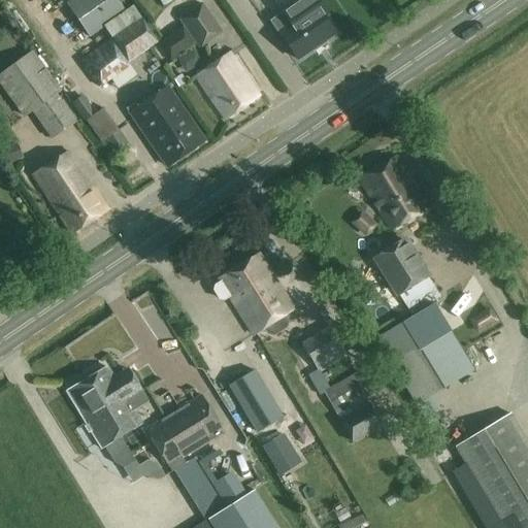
[(89,37),(105,27),(126,13),(116,0),(67,0),(65,2),(89,37)]
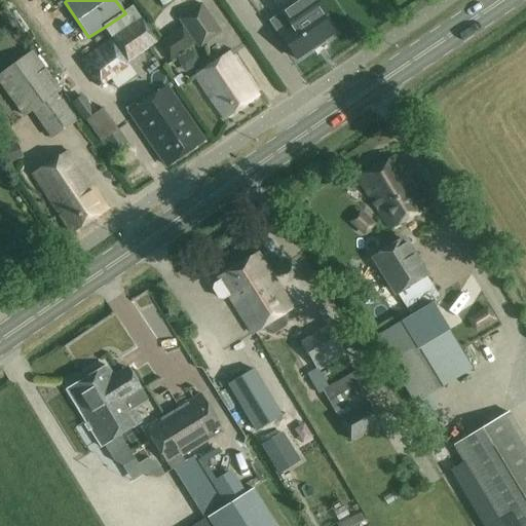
[(288,24),(276,31),(296,59),(333,33),(322,15),(324,13),(313,0),(297,0),(279,12),(288,24)]
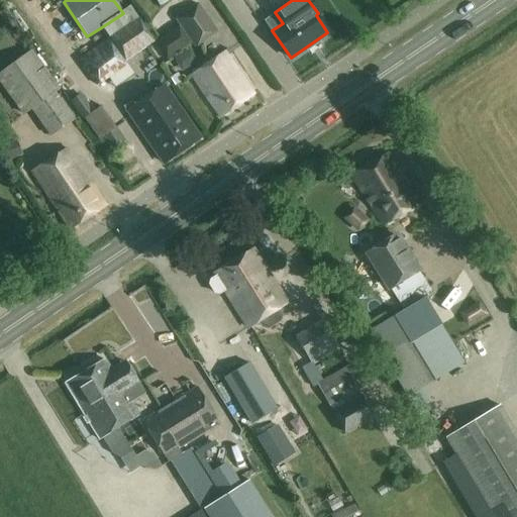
[(168,61),(192,43),(195,47),(218,31),(198,3),(176,18),(180,24),(156,41),(168,61)]
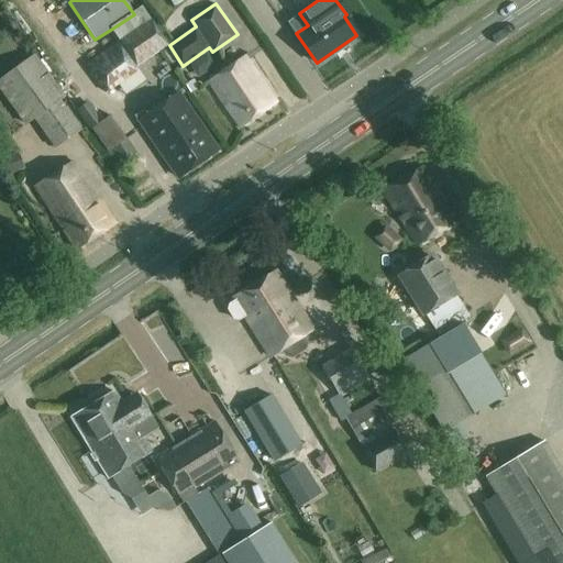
[(151,18),(120,40),(85,65),(105,94),(139,72),(135,67),(169,44),(151,18)]
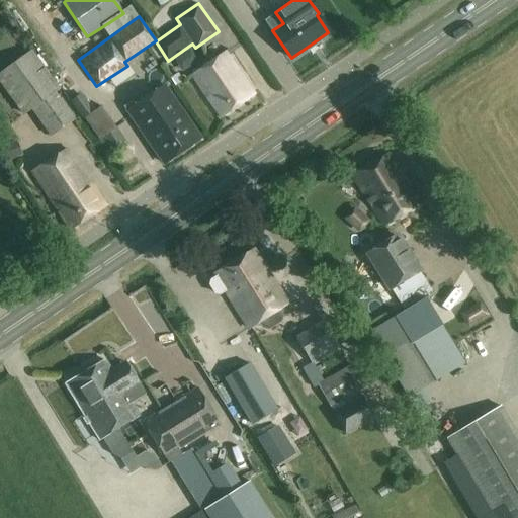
[(30,109),(60,88),(45,67),(44,67),(31,50),(0,72),(0,83),(22,115),(30,109)]
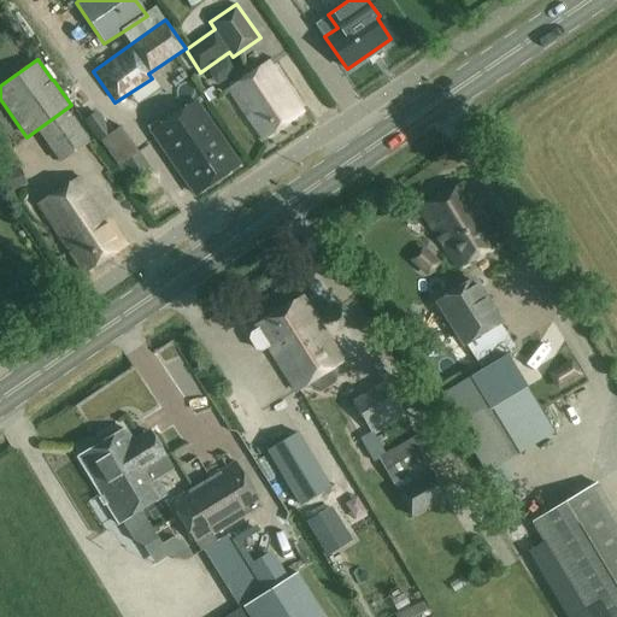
[(228,89),(262,140),(303,112),(269,62),(228,89)]
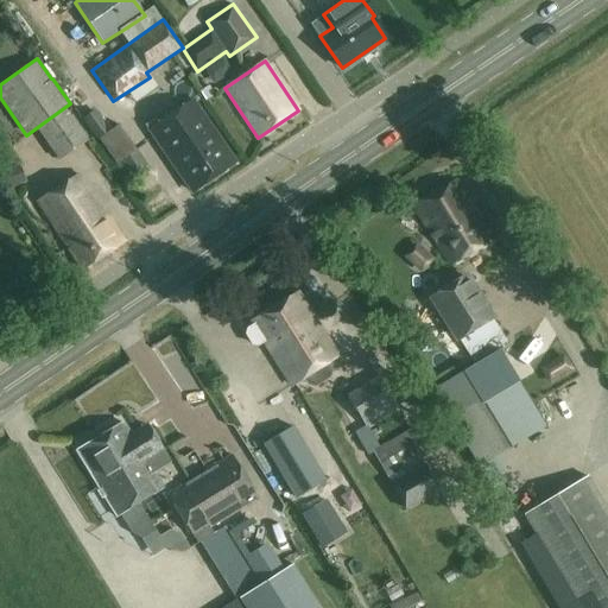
[(192,191),(234,163),(191,101),(150,130),(192,191)]
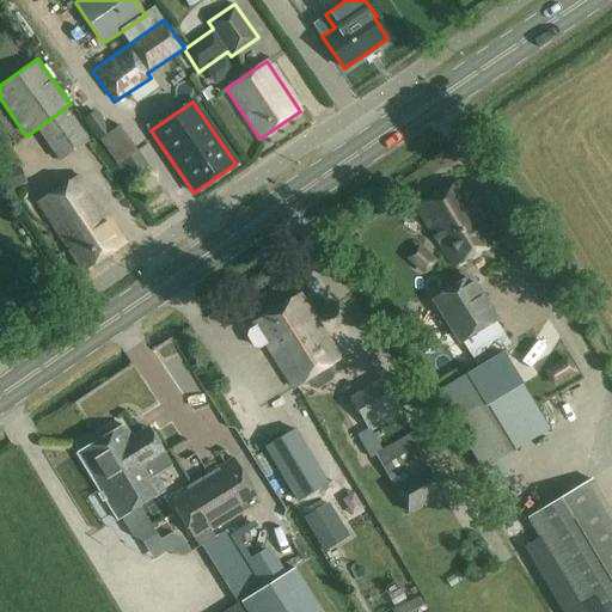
[(71,104),(36,129),(60,163),(95,139),(79,118),(71,104)]
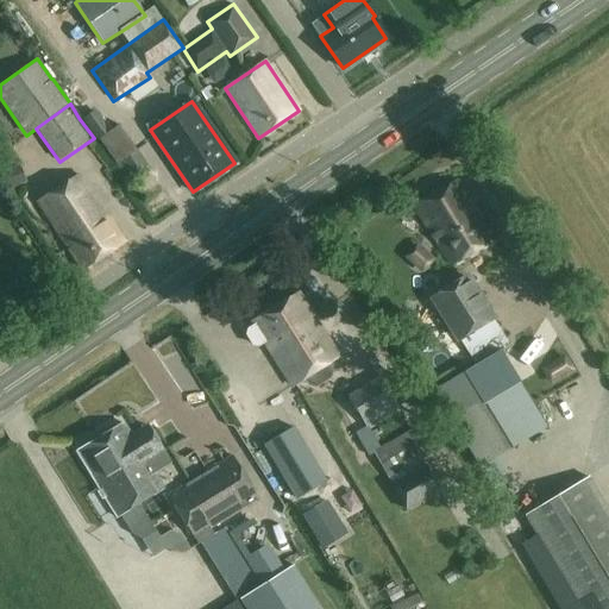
[(96,138),(110,129),(95,110),(82,119),(96,138)]
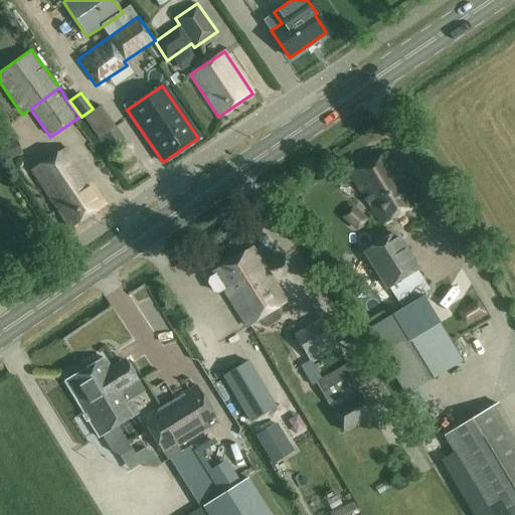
[(117,126),(116,127),(103,136),(114,153),(128,144),(117,126)]
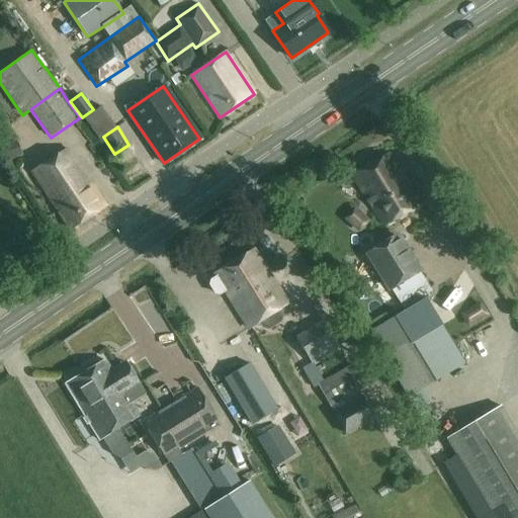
[(1,147),(7,161),(21,156),(15,141),(1,147)]
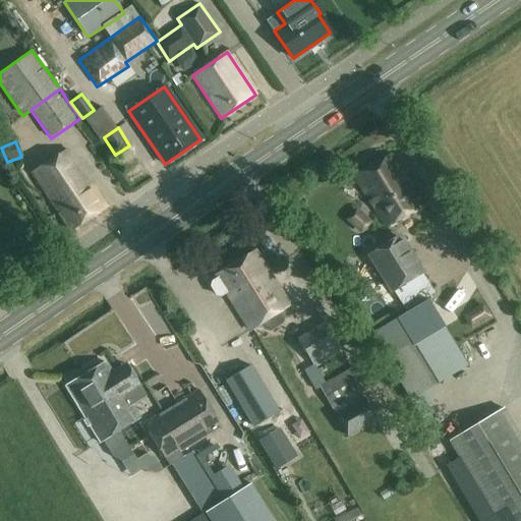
[(67,150),(33,173),(70,230),(106,207),(67,150)]
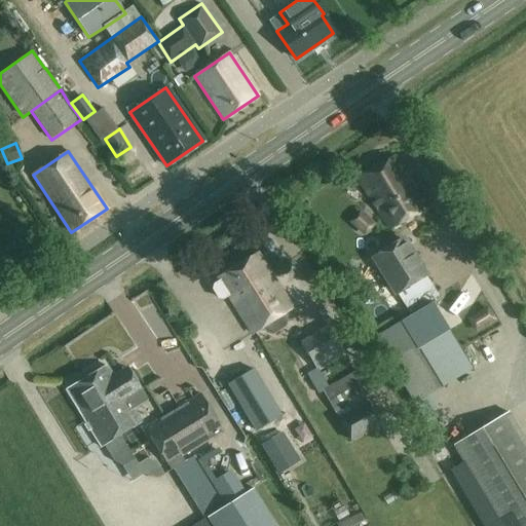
[(390,229),(426,208),(395,157),(359,179),(390,229)]
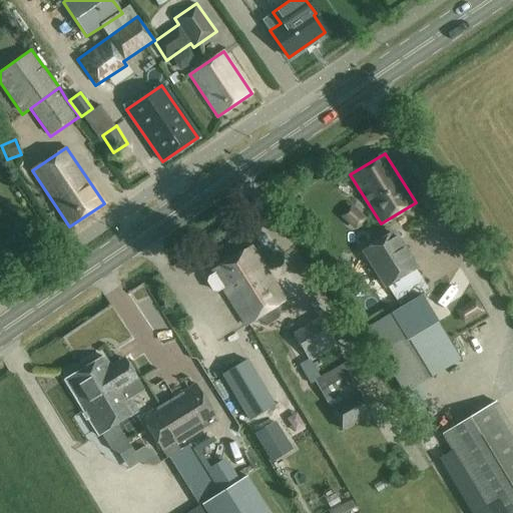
[(362,251),(386,290),(389,288),(400,307),(429,289),(417,269),(419,268),(396,230),(362,251)]
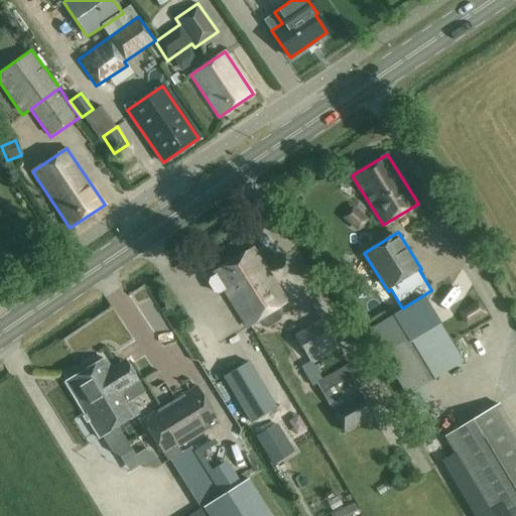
[(220,294),(226,290),(249,328),(287,303),(252,248),(214,272),(216,275),(210,279),(209,284),(215,293),(220,294)]
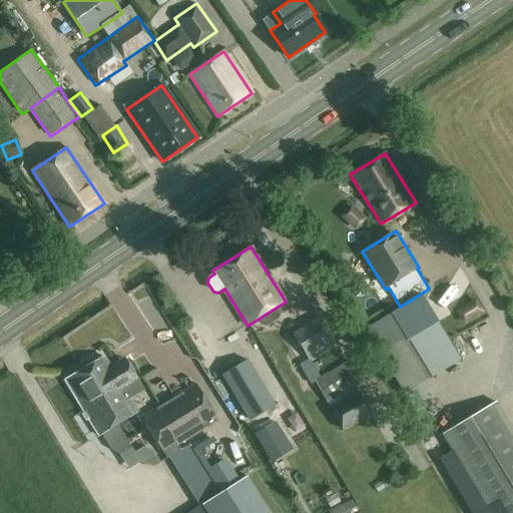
[(404,316),(412,330),(410,331),(421,350),(423,348),(450,332),(443,320),(445,319),(433,298),(404,316)]
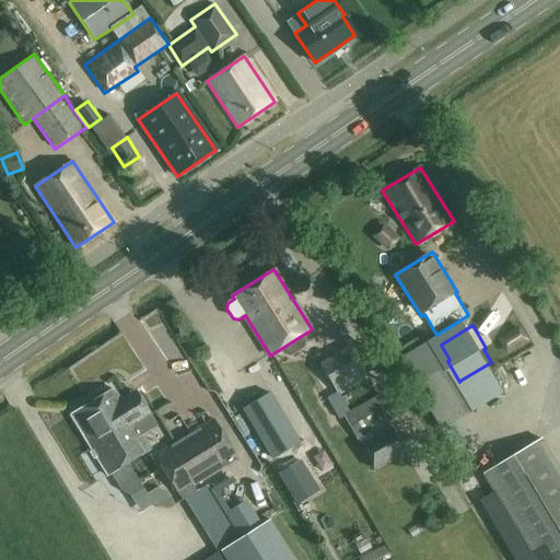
[(351,347),(321,364),(339,396),(369,378),(351,347)]
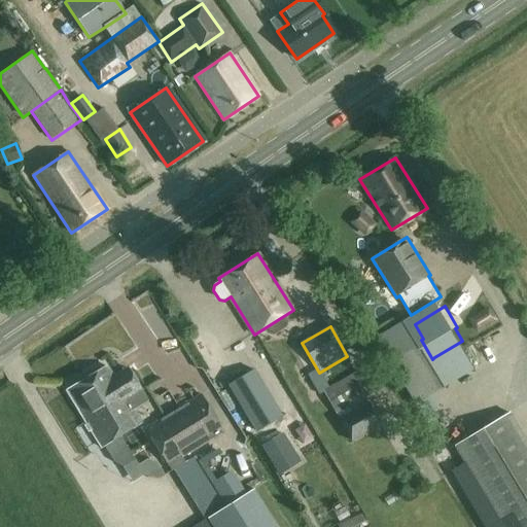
[(173,335),(160,343),(168,356),(181,348),(173,335)]
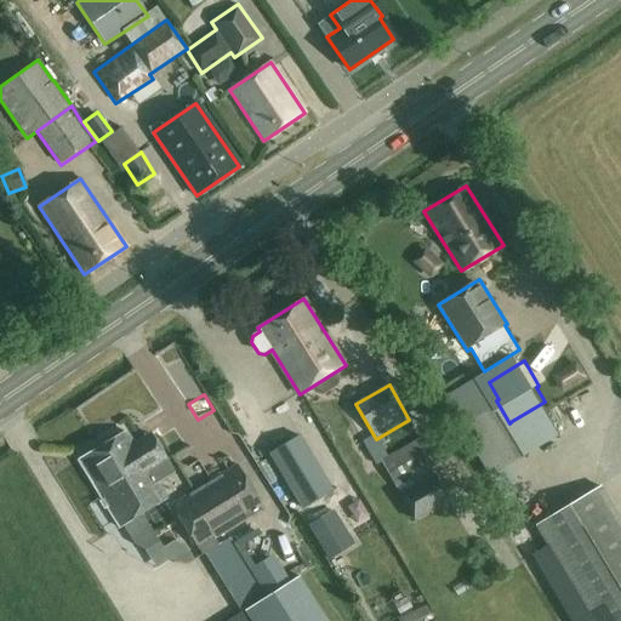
[(460,427),(490,477),(527,454),(496,405),(460,427)]
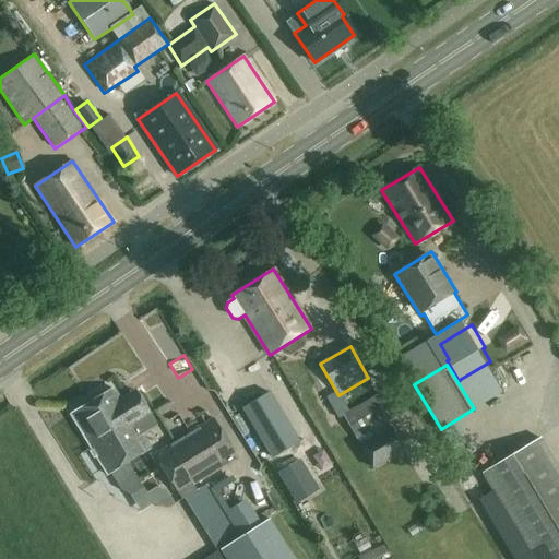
[(128,395),(120,400),(114,389),(71,414),(108,475),(151,449),(132,418),(139,414),(128,395)]
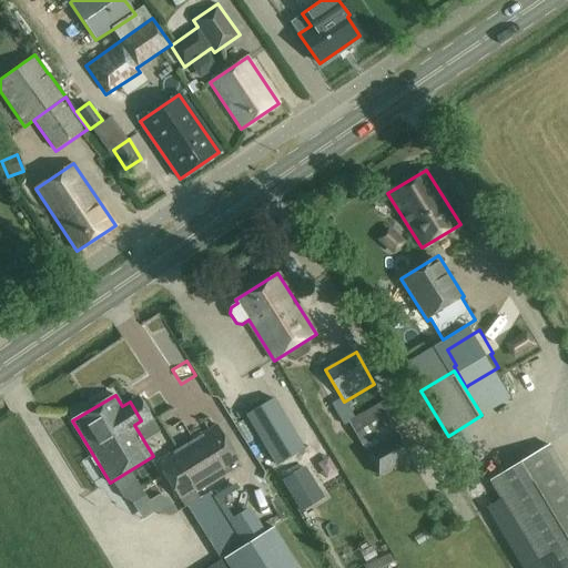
[(389,399),(348,421),(378,477),(411,459),(394,427),(402,424),(389,399)]
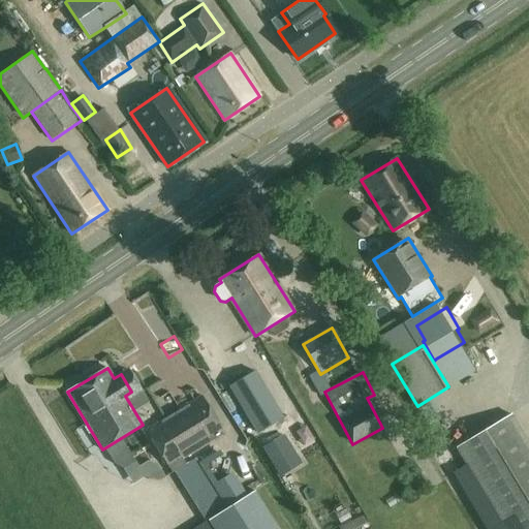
[(272,405),(252,373),(229,386),(249,418),(272,405)]
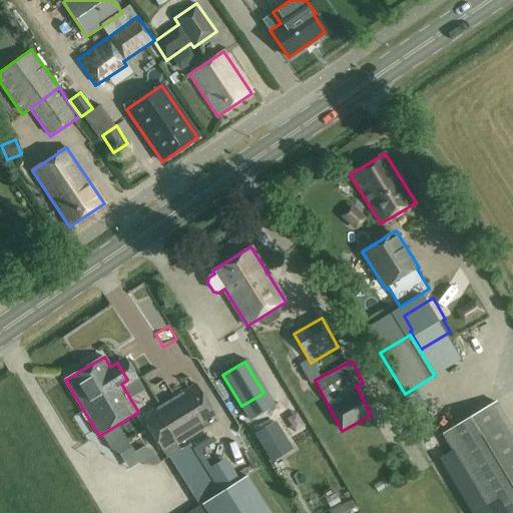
[(164,454),(219,420),(195,383),(140,417),(164,454)]
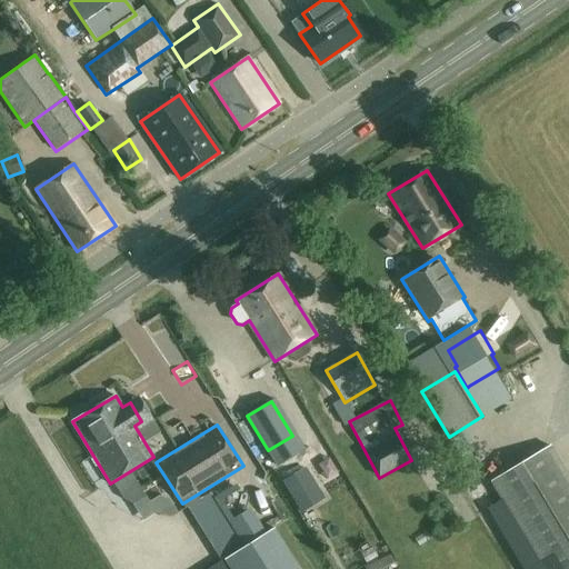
[(490,482),(542,568),(568,568),(568,475),(550,445),(490,482)]
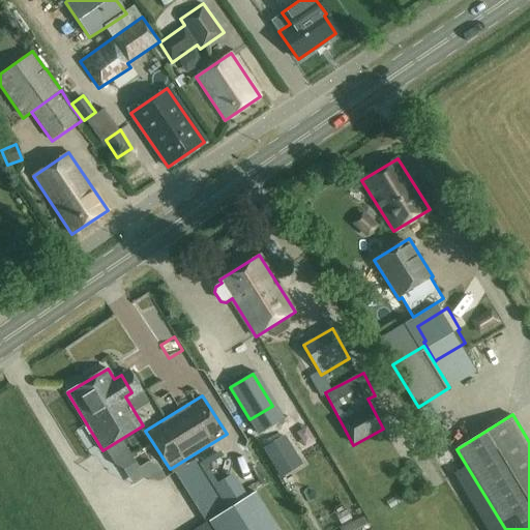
[(281,477),(301,464),(285,436),(264,448),(281,477)]
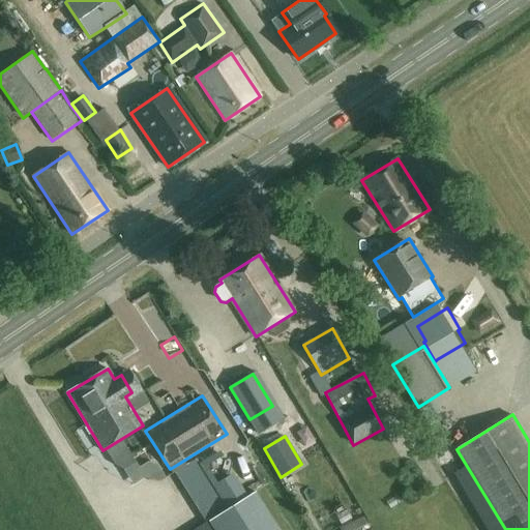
[(175,472),(205,518),(225,505),(204,473),(215,466),(207,453),(198,460),(197,458),(175,472)]
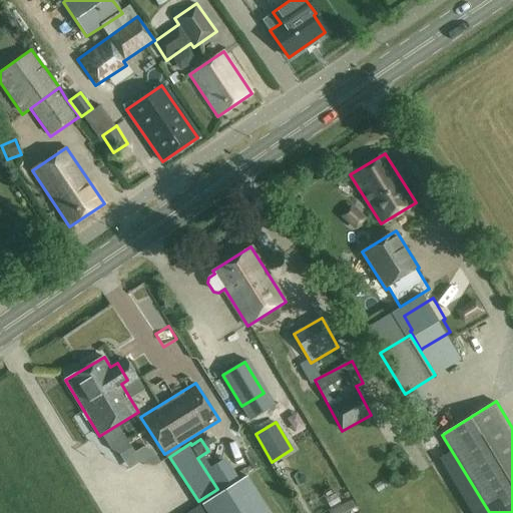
[(270,512),(247,476),(202,504),(207,512),(270,512)]
